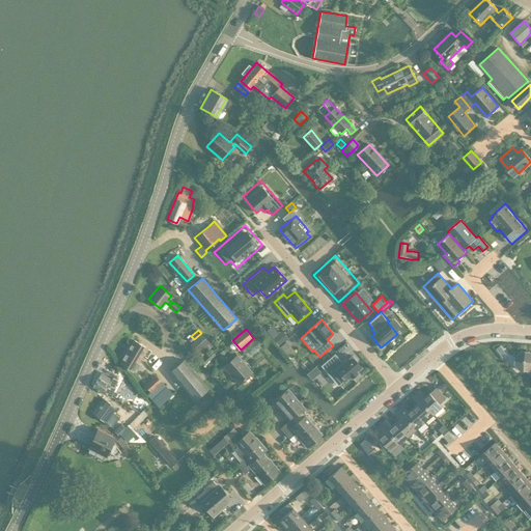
[(278,334),(273,338),(279,345),(287,338),(282,331),(278,334)]
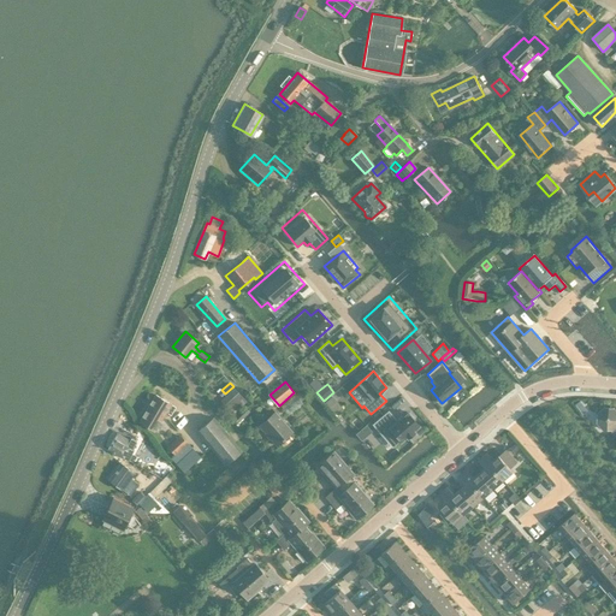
[(234,414),(247,402),(235,388),(220,401),(234,414)]
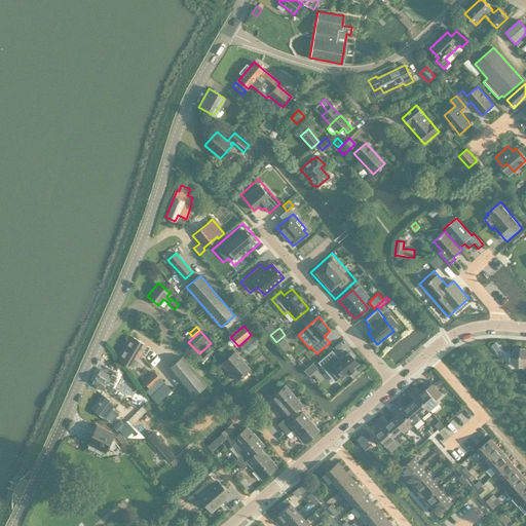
[(133,368),(146,345),(133,337),(119,360),(133,368)]
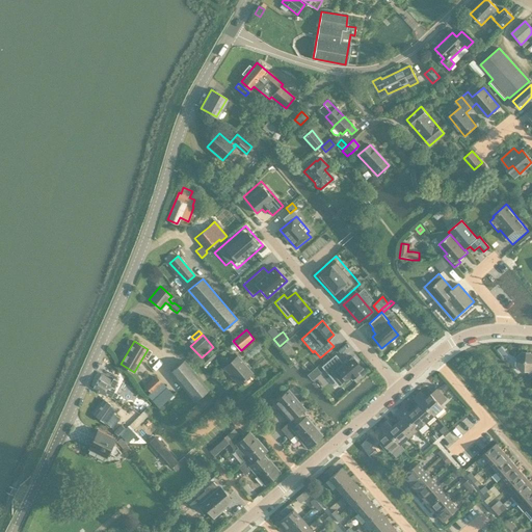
[(287,342),(281,347),(285,352),(291,346),(287,342)]
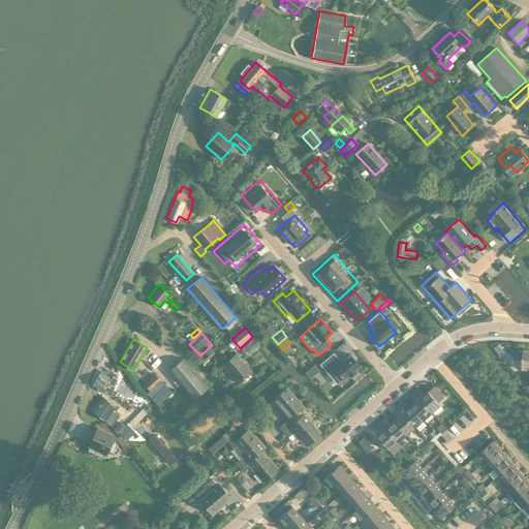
[(528,352),(527,350),(520,350),(514,354),(514,363),(519,368),(526,369),(526,371),(528,375),(528,352)]
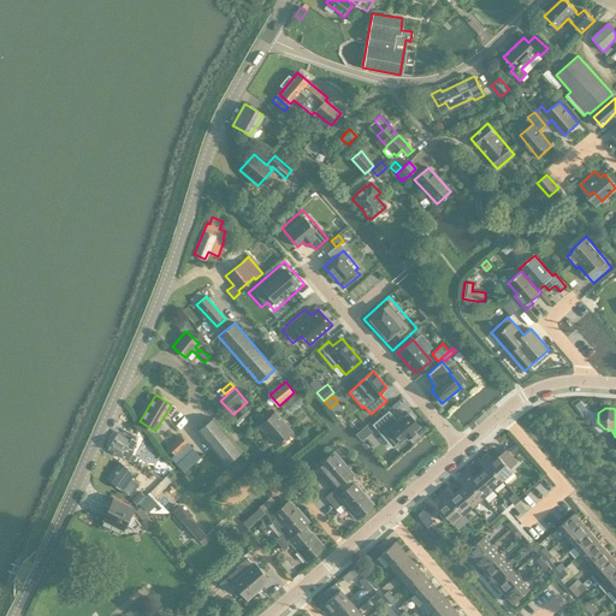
[(243,412),(236,418),(240,421),(246,414),(243,412)]
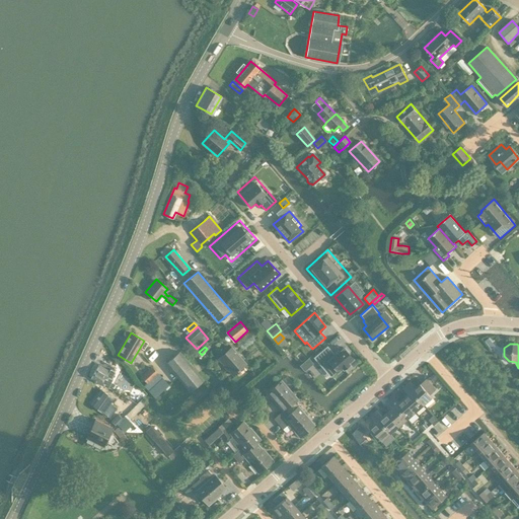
[(317,355),(314,358),(321,366),(317,370),(326,380),(338,370),(339,371),(343,368),(349,364),(348,363),(353,359),(347,353),(348,352),(345,349),(344,349),(343,348),(335,355),(327,347),(321,352),(317,355)]
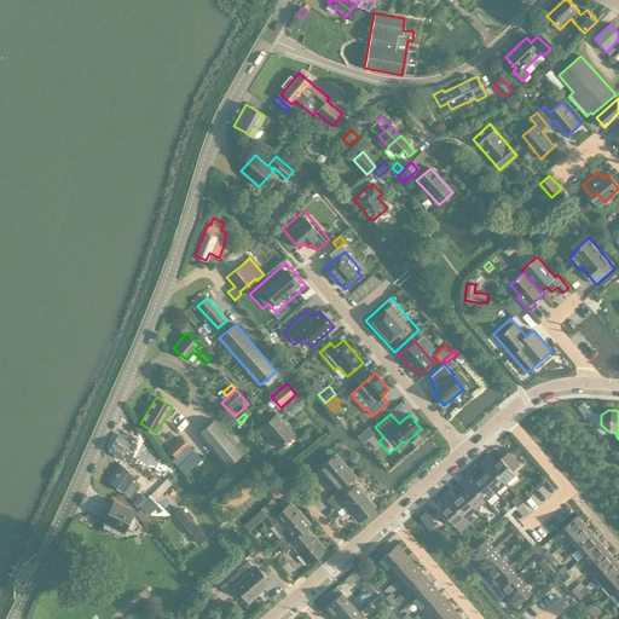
[(278,447),(294,434),(277,415),(261,428),(278,447)]
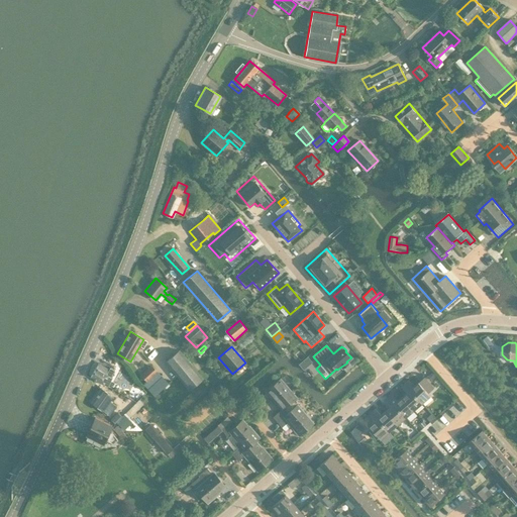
[(189,390),(203,378),(179,350),(166,362),(189,390)]
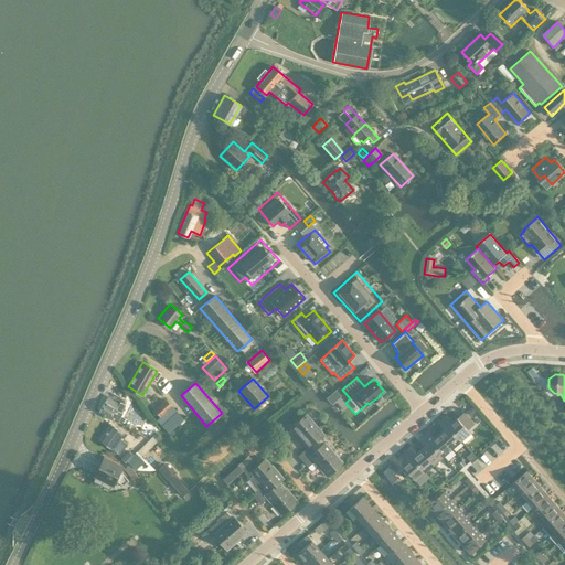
[(104,402),(99,412),(110,417),(113,418),(118,408),(121,411),(126,403),(120,401),(119,403),(108,396),(107,397),(105,403),(104,402)]
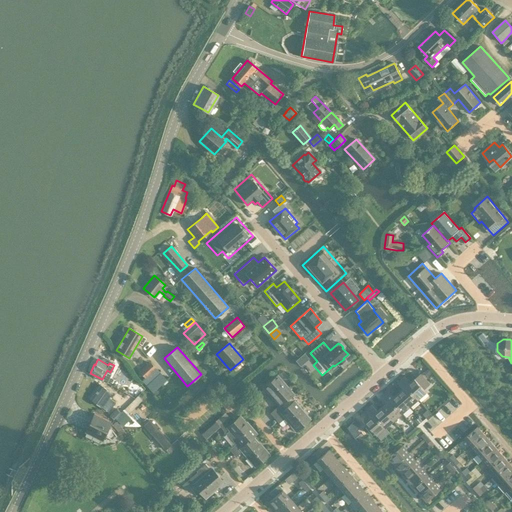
[(164,370),(160,374),(150,363),(140,372),(145,378),(142,381),(147,386),(146,386),(153,394),(161,387),(160,386),(170,377),(164,370)]
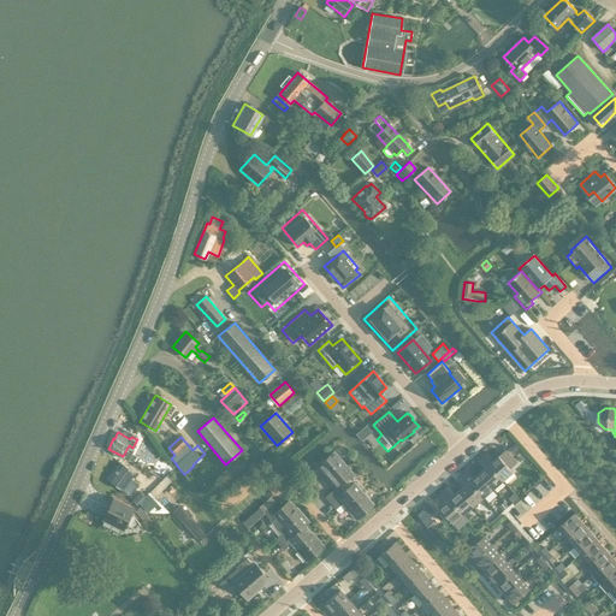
[(510,448),(515,452),(521,448),(516,443),(510,448)]
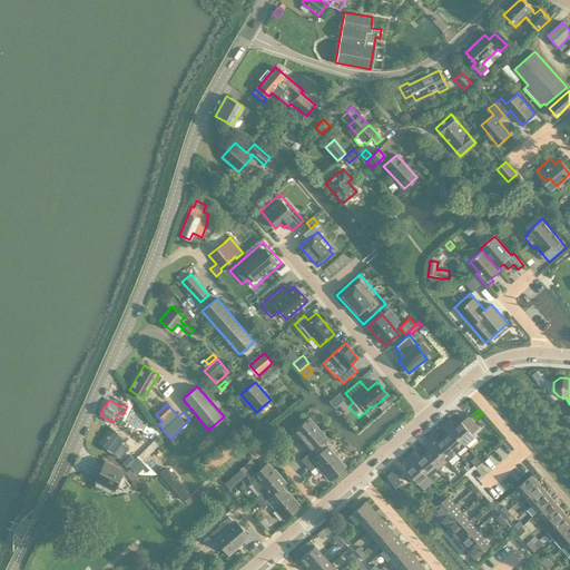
[(472,433),(479,429),(469,416),(462,422),(461,421),(457,425),(450,419),(446,422),(465,445),(475,436),(472,433)]
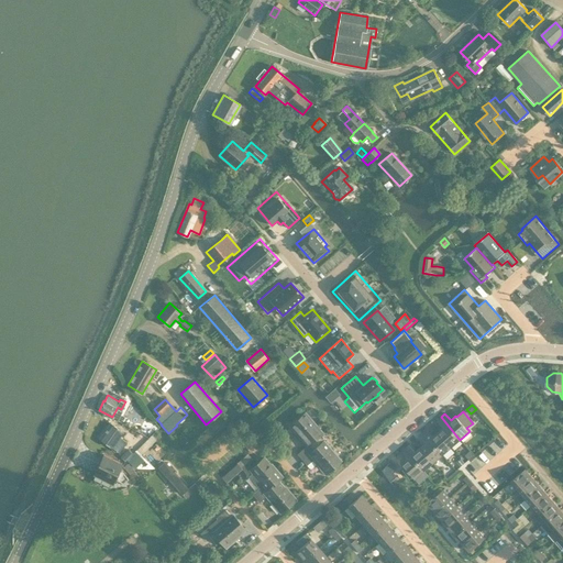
[(319,435),(322,432),(305,412),(289,427),(296,434),(297,433),(307,445),(297,454),(301,460),(313,450),(308,444),(319,435)]
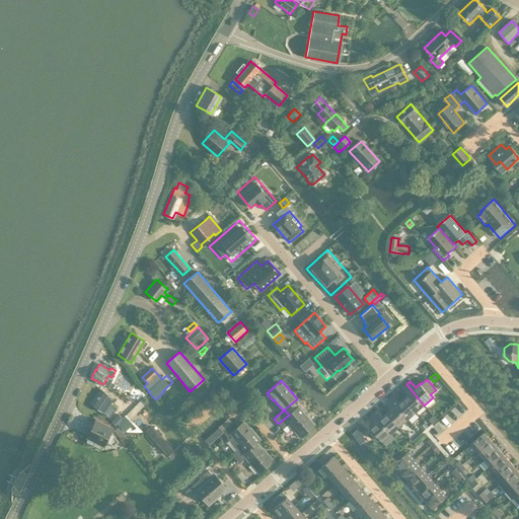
[(416,413),(424,405),(406,384),(402,387),(408,394),(403,398),(416,413)]
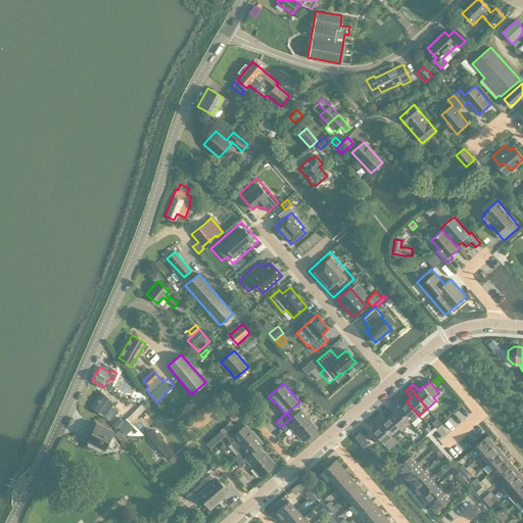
[(110,407),(113,401),(102,393),(92,408),(102,415),(101,418),(106,421),(114,409),(110,407)]
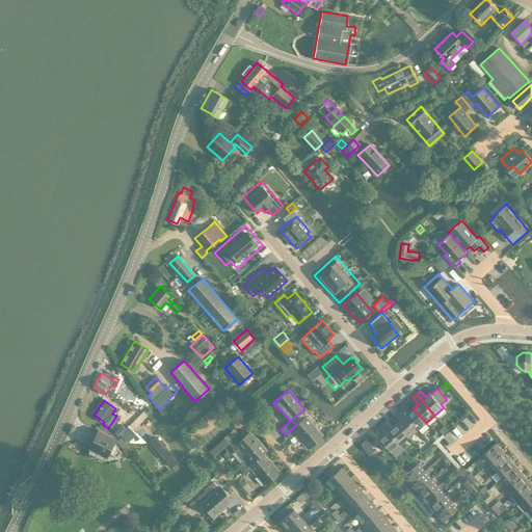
[(414,408),(409,411),(403,405),(399,408),(418,430),(426,423),(414,408)]
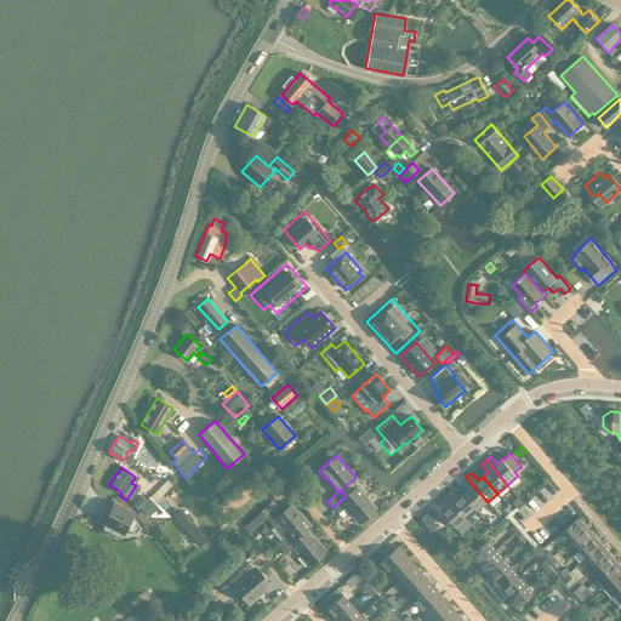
[(478,511),(488,502),(466,477),(462,480),(468,489),(463,494),(478,511)]
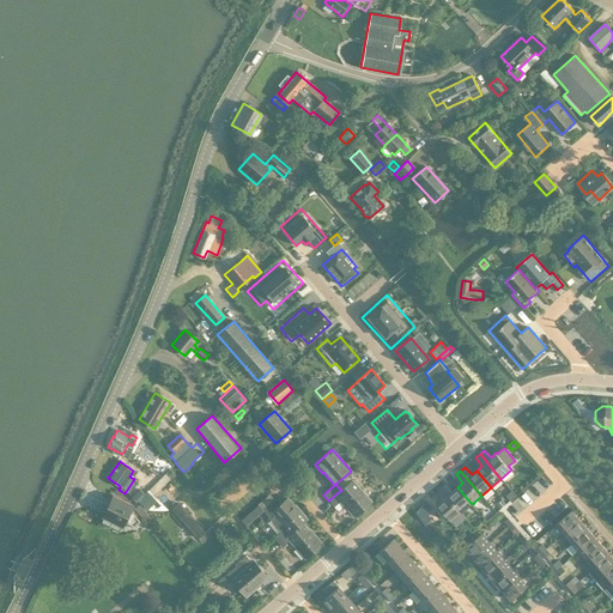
[(140,490),(132,498),(135,503),(138,501),(147,510),(147,509),(151,510),(168,510),(153,496),(170,478),(165,473),(164,473),(144,495),(140,490)]
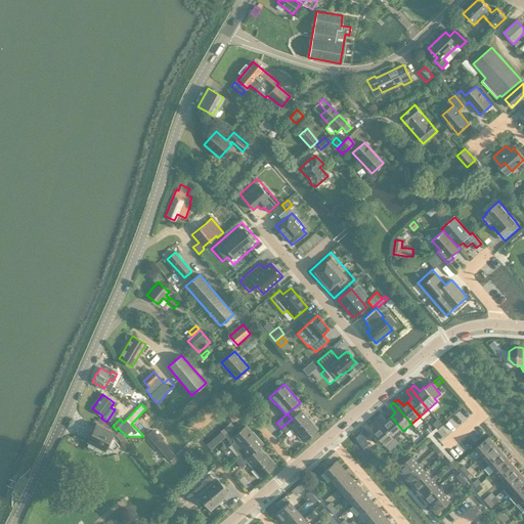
[(303,442),(317,429),(297,405),(287,413),(292,419),(280,428),(286,434),(292,428),(297,434),(296,434),(303,442)]
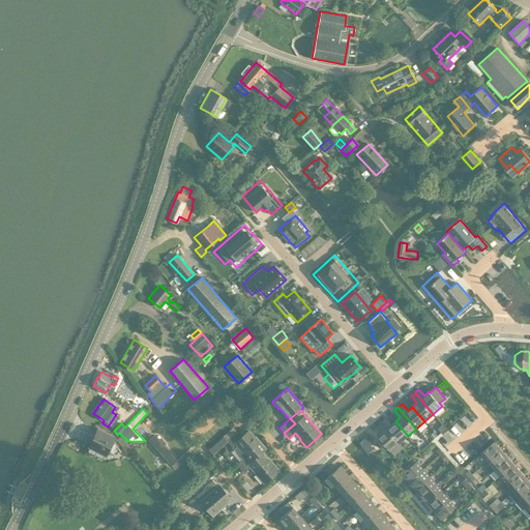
[(395,421),(390,425),(385,418),(381,422),(400,443),(408,436),(395,421)]
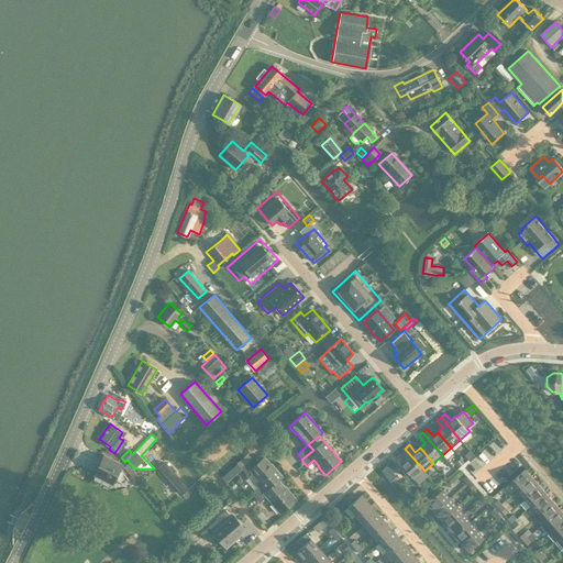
[(415,478),(424,471),(405,449),(400,452),(407,459),(401,463),(415,478)]
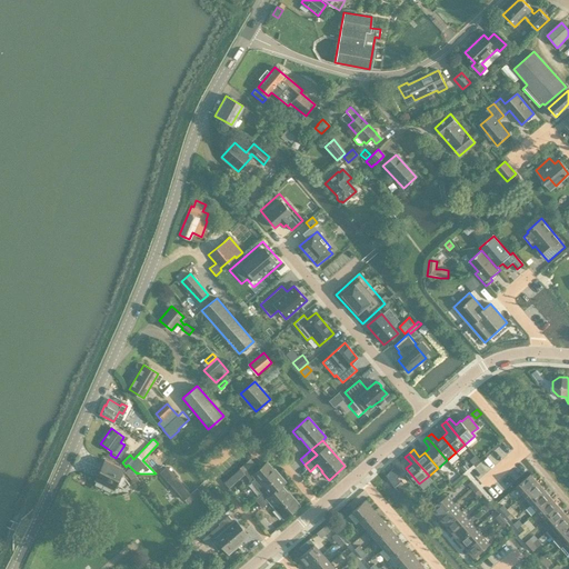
[(120,472),(122,468),(105,459),(95,479),(113,488),(115,483),(125,488),(129,483),(120,472)]
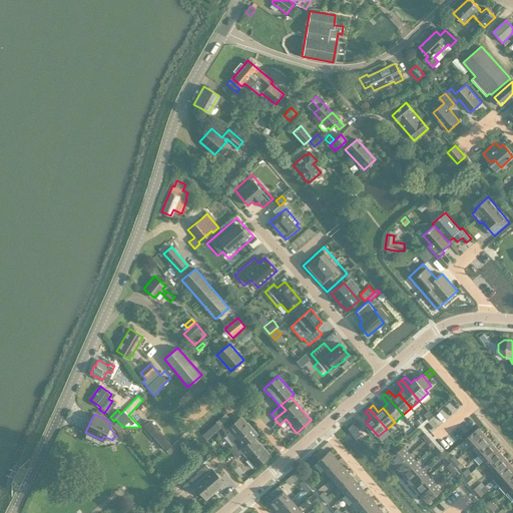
[(228,418),(219,427),(220,428),(226,434),(235,445),(238,442),(242,447),(252,438),(257,435),(250,427),(249,428),(240,417),(233,423),(228,418)]
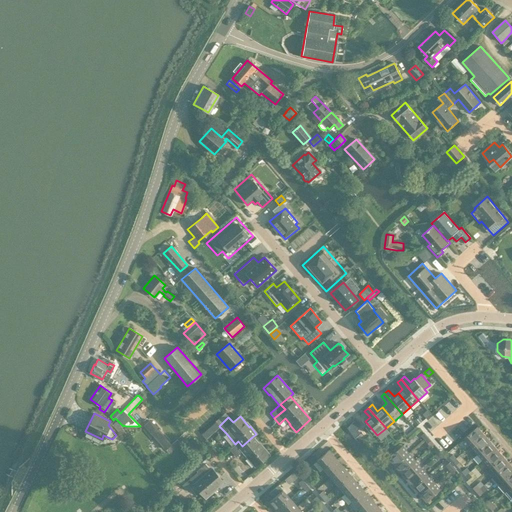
[(178,438),(171,444),(150,420),(145,424),(169,452),(181,442),(178,438)]
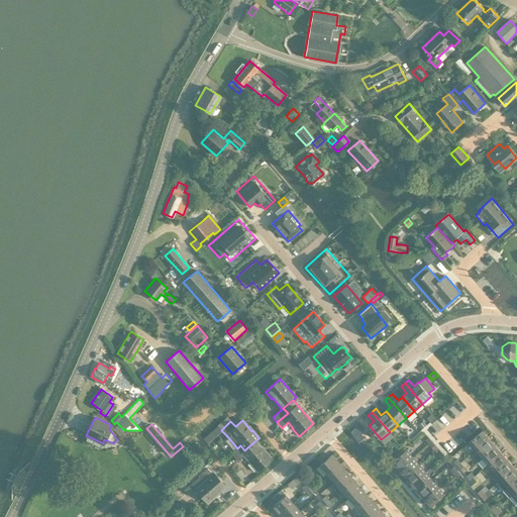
[(122,441),(127,437),(117,425),(113,429),(122,441)]
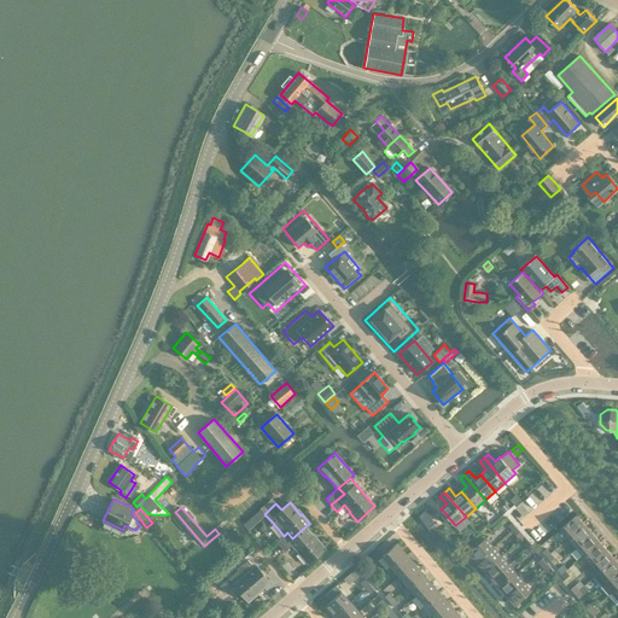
[(256,513),(255,514),(260,520),(266,516),(264,514),(260,509),(256,513)]
